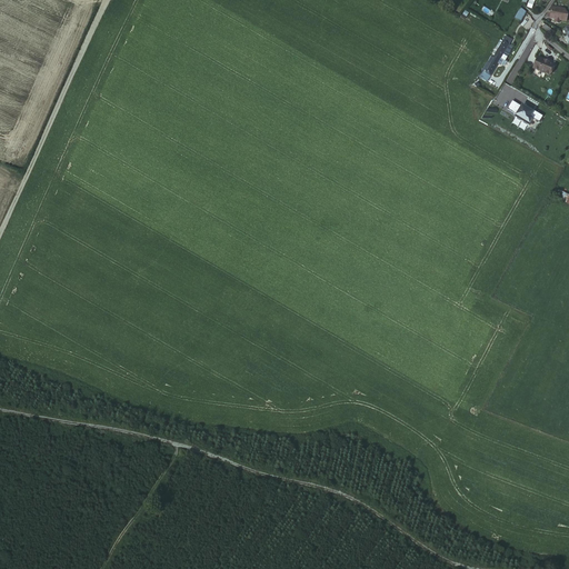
[(561,8),(550,6),(550,12),(547,11),(546,17),(556,18),(555,21),(558,22),(559,19),(566,20),(567,15),(562,13),(562,10),(560,10),(561,8)]
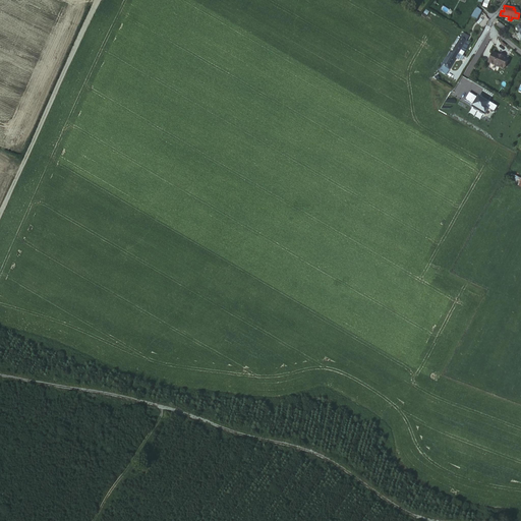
[(472,14),(477,17),(482,10),(477,6),(472,14)]
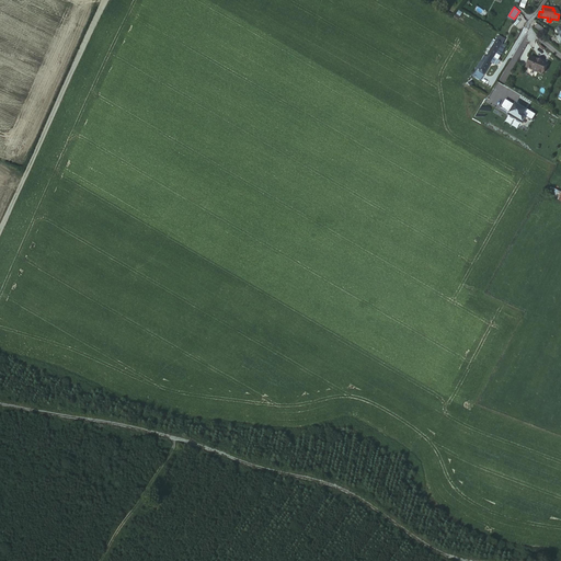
[(534,26),(541,33),(544,30),(537,24),(534,26)]
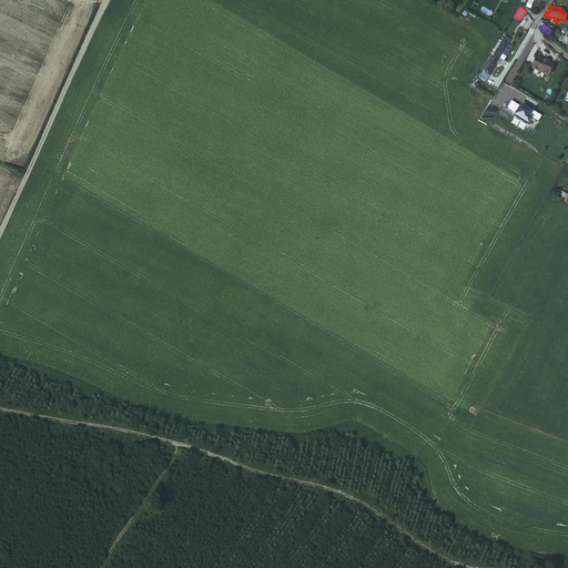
[(503,40),(493,58),(499,61),(509,43),(503,40)]
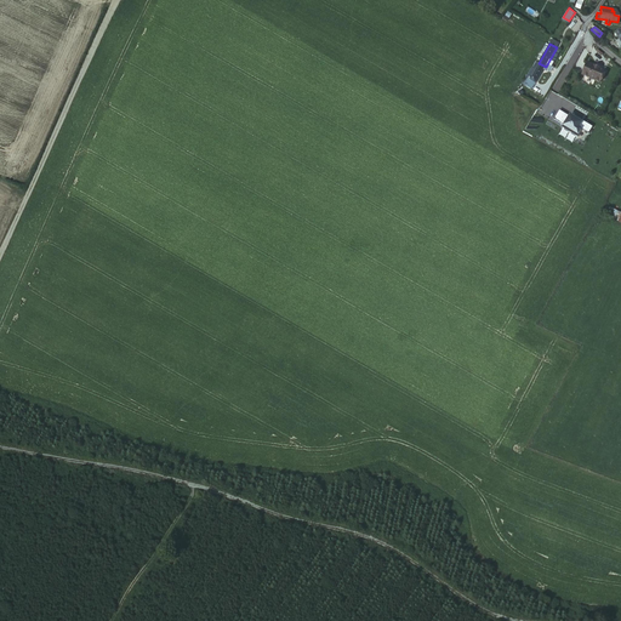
[(587,62),(581,74),(598,83),(604,70),(587,62)]
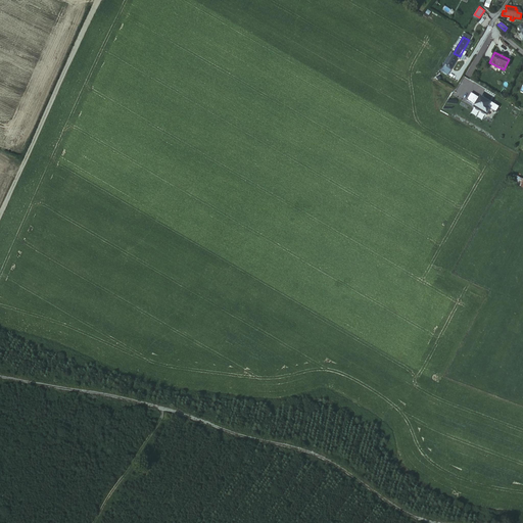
[(460,56),(454,53),(446,66),(452,69),(460,56)]
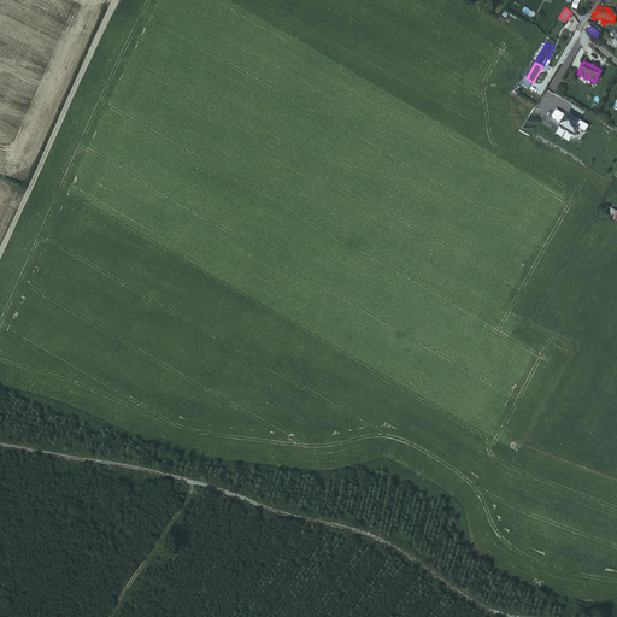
[(532,86),(533,82),(527,78),(526,77),(523,81),(522,80),(518,86),(528,92),(532,86)]
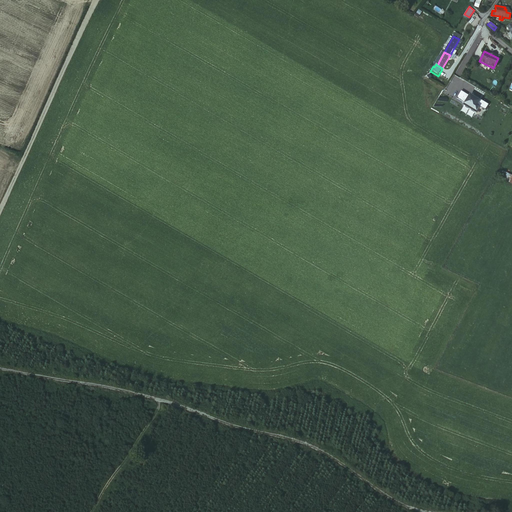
[(486,110),(489,105),(462,90),(456,99),(478,111),(480,107),(486,110)]
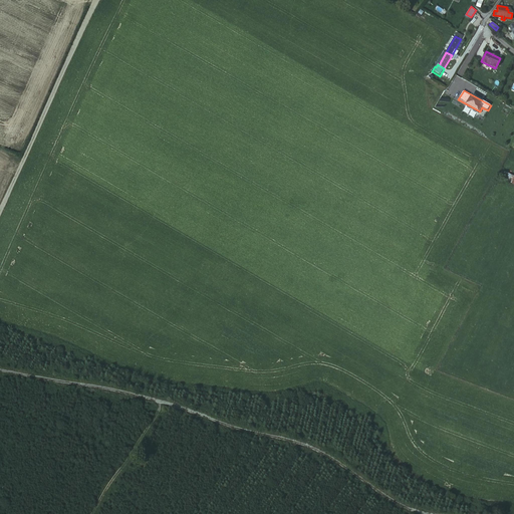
[(513,184),(513,175),(506,172),(503,179),(513,184)]
